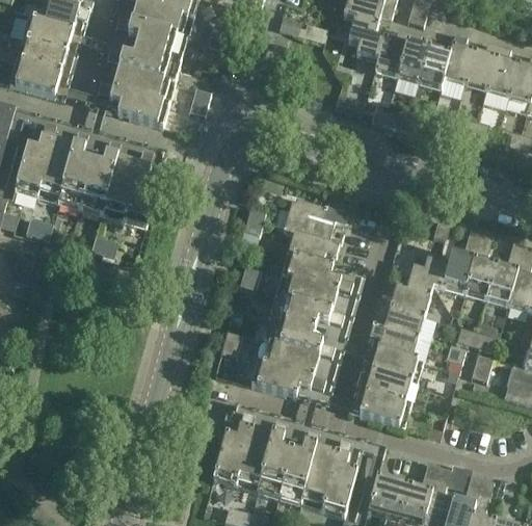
[(91,2),(84,0),(44,0),(44,1),(88,14),(91,2)]
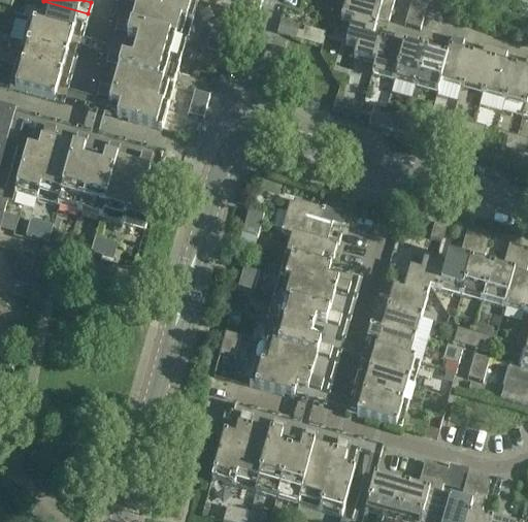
[(126,118),(160,127),(195,0),(147,0),(136,39),(147,42),(141,63),(131,60),(119,104),(129,107),(126,118)]
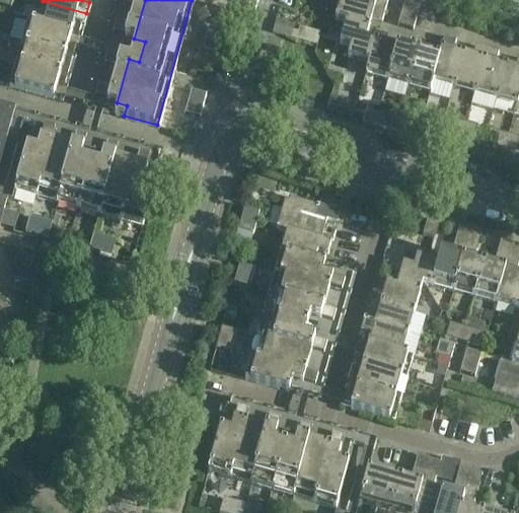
[(381,17),(384,6),(363,0),(338,0),(334,15),(345,18),(345,17),(369,24),(371,14),(381,17)]
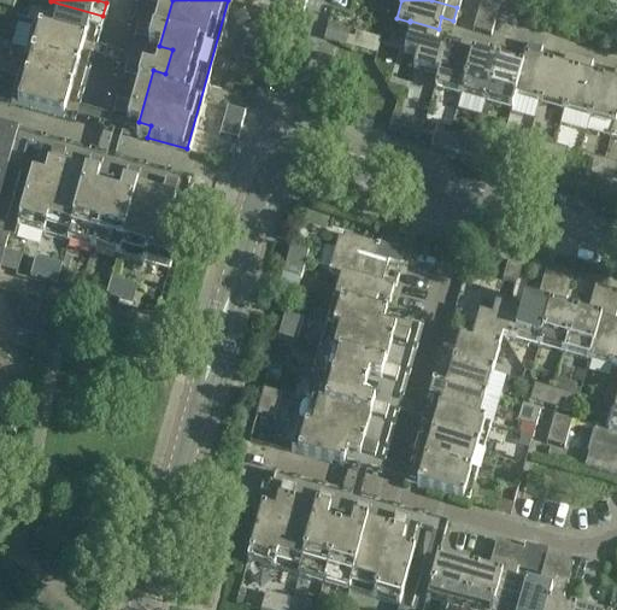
[(498,5),(485,0),(481,0),(477,12),(494,17),(498,5)]
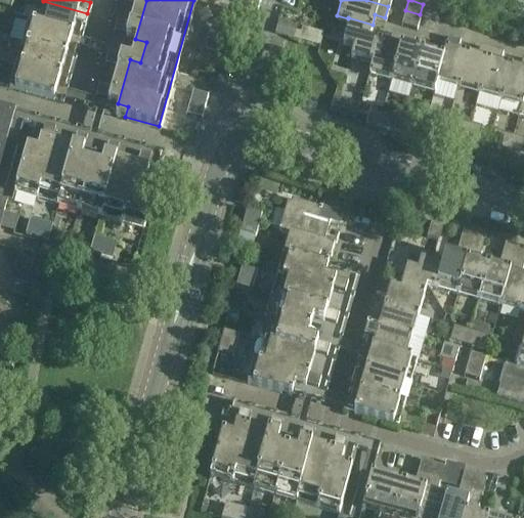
[(84,25),(87,13),(43,1),(37,22),(37,23),(71,32),(74,22),(84,25)]
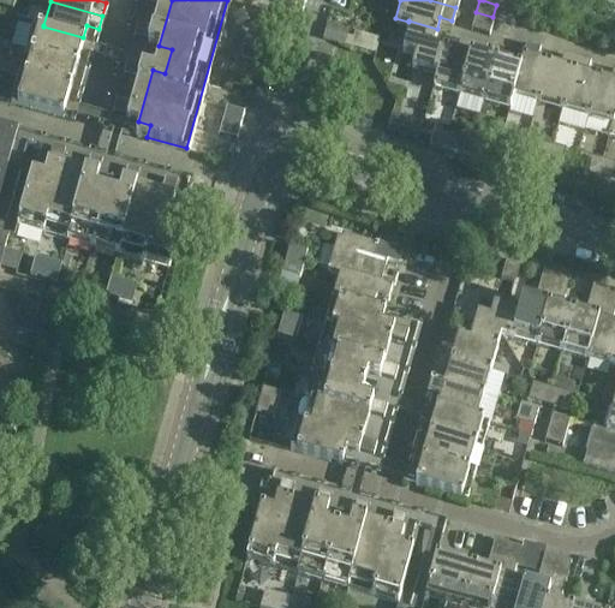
[(493,17),(476,12),(472,25),(489,30),(493,17)]
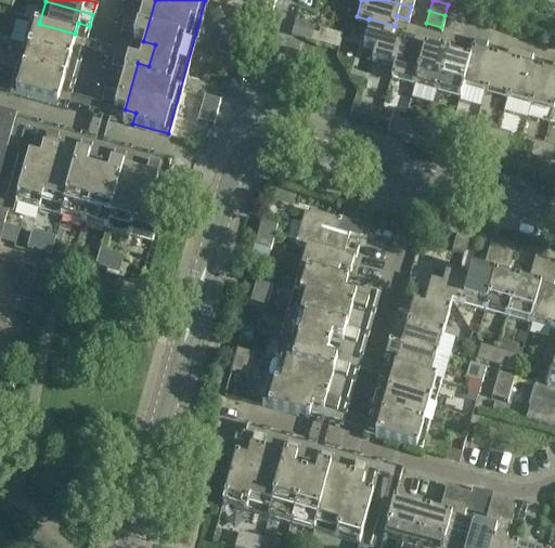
[(314,23),(294,17),(291,30),(311,36),(314,23)]
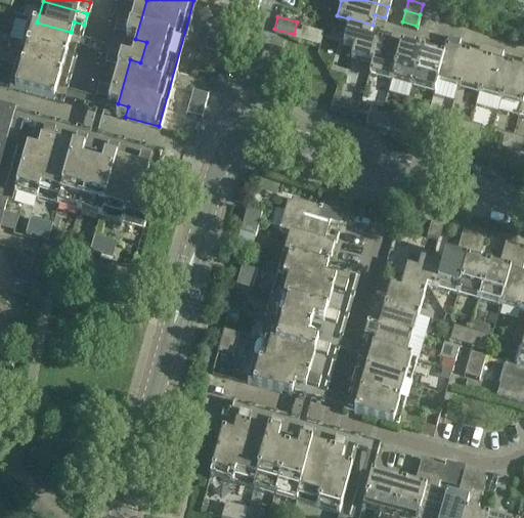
[(348,17),(348,18),(342,40),(352,43),(349,53),(370,59),(372,60),(378,37),(369,34),(373,25),(348,17)]
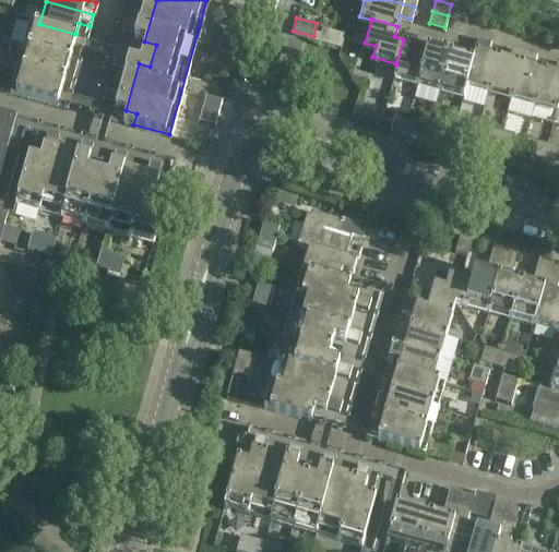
[(70,57),(75,34),(39,24),(39,23),(28,20),(22,44),(70,57)]
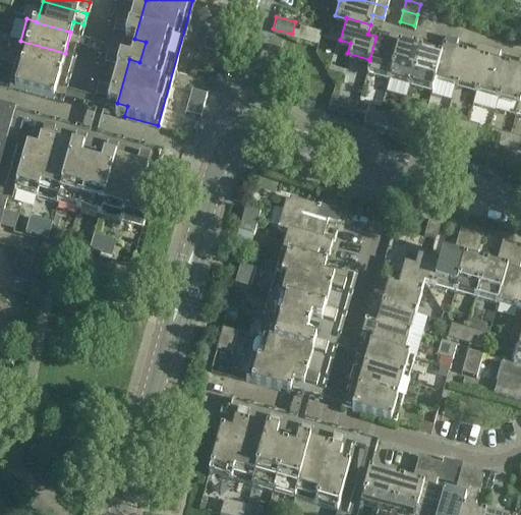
[(224,27),(209,23),(206,35),(221,39),(224,27)]
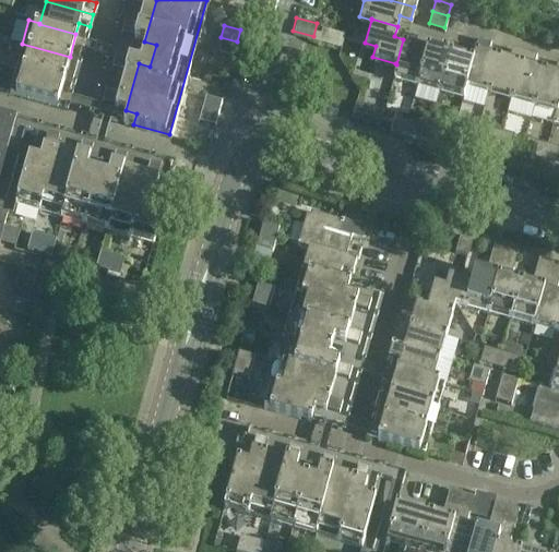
[(429,34),(417,31),(414,42),(403,39),(396,64),(395,63),(392,74),(416,82),(429,34)]
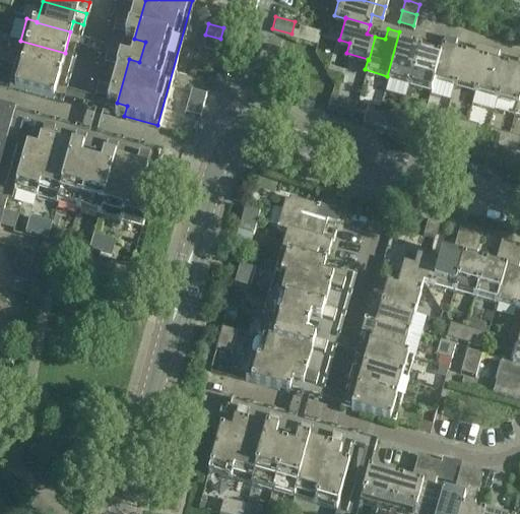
[(387,76),(408,82),(417,48),(408,46),(411,36),(399,31),(387,76)]
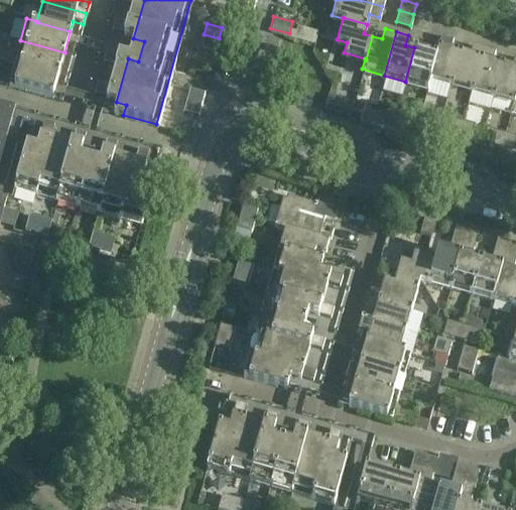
[(429,77),(450,83),(460,49),(450,46),(454,36),(440,33),(437,43),(438,43),(428,77),(429,77)]
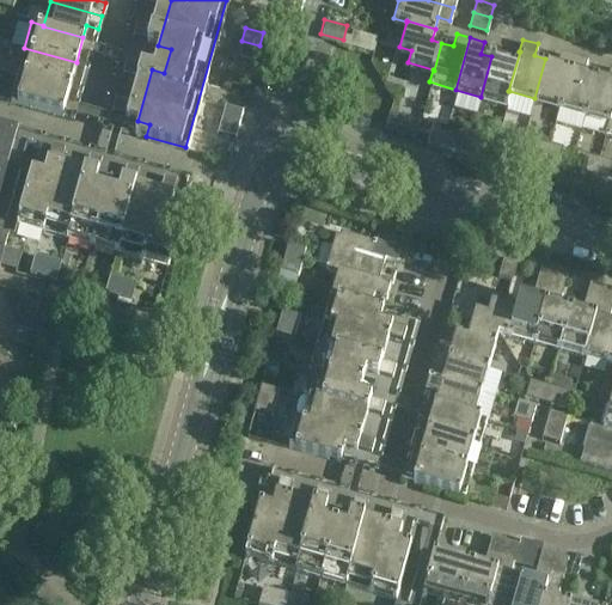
[(238,55),(256,60),(259,46),(242,41),(238,55)]
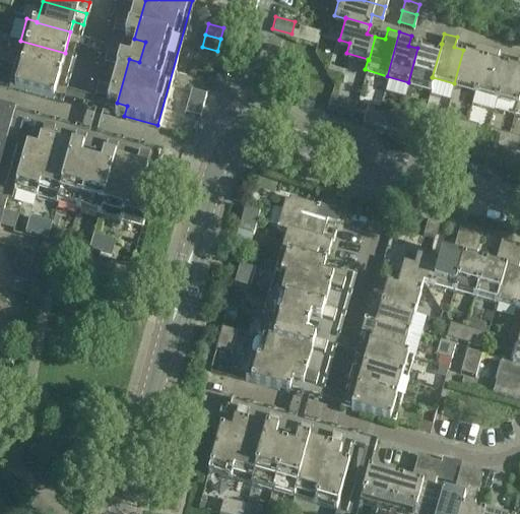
[(59,74),(65,53),(20,41),(14,61),(59,74)]
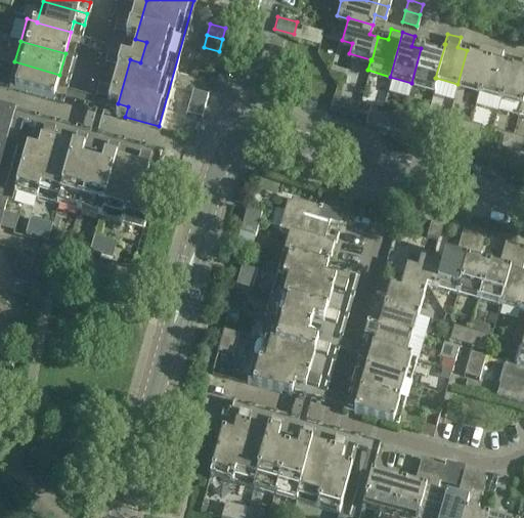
[(444,44),(434,41),(431,51),(421,48),(411,83),(433,89),(436,78),(435,78),(445,44),(444,44)]
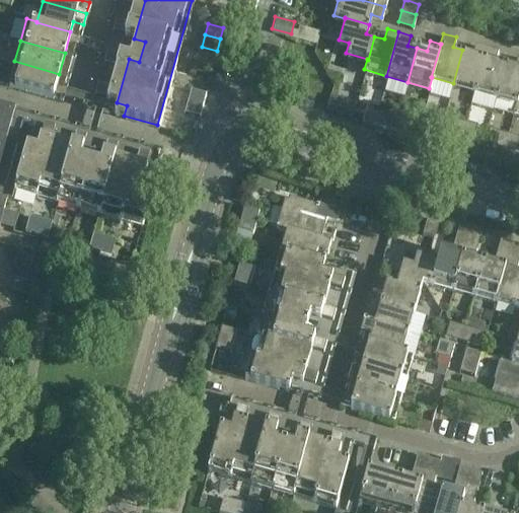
[(453,83),(473,89),(487,45),(475,42),(472,53),(462,50),(453,83)]
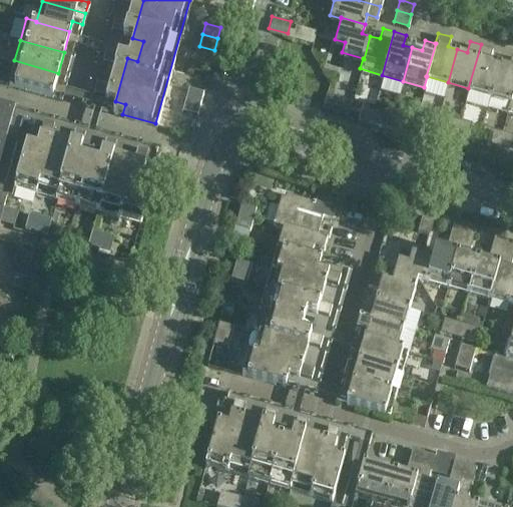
[(468,88),(489,94),(498,61),(490,58),(493,48),(481,44),(468,88)]
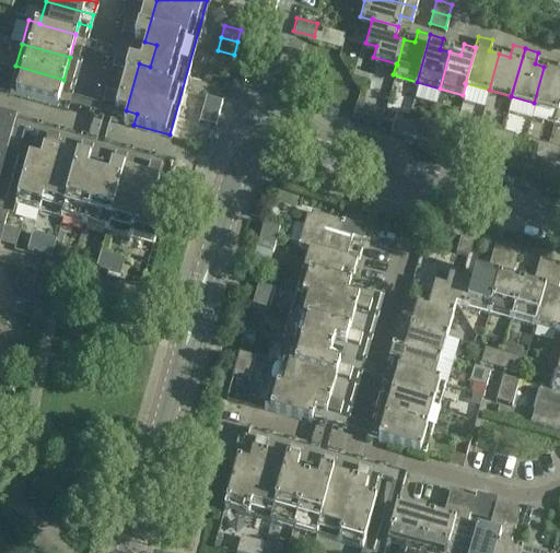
[(559,58),(558,58),(555,69),(544,67),(534,103),(531,114),(552,119),(556,109),(557,109),(559,97),(559,58)]
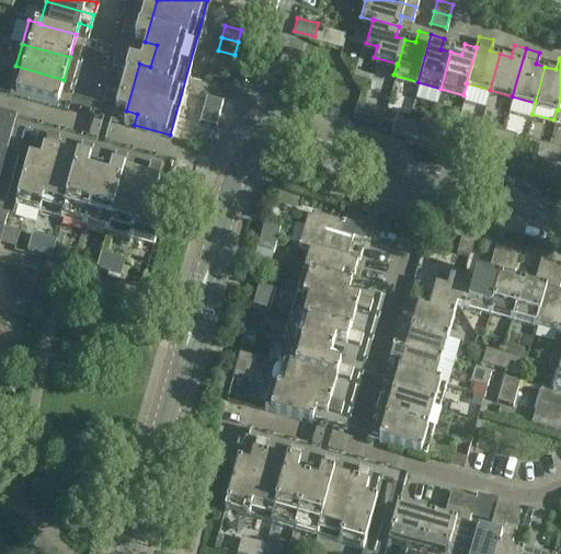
[(9,90),(48,101),(57,103),(64,80),(15,66),(9,90)]
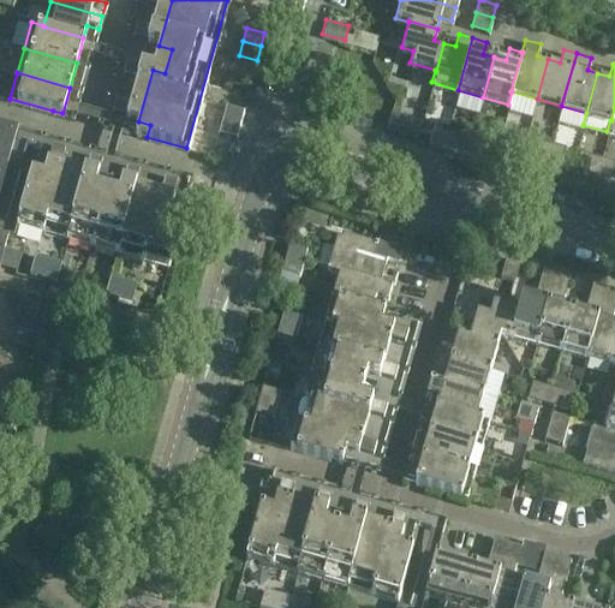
[(393,97),(387,126),(400,130),(407,101),(393,97)]
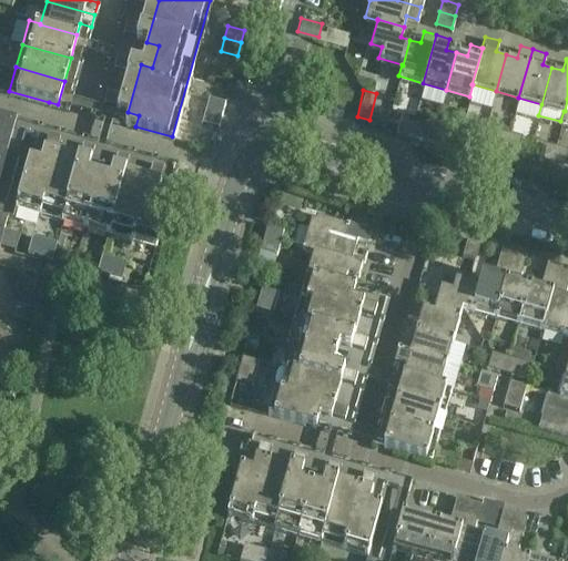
[(224,100),(220,98),(208,94),(204,108),(221,112),(224,100)]
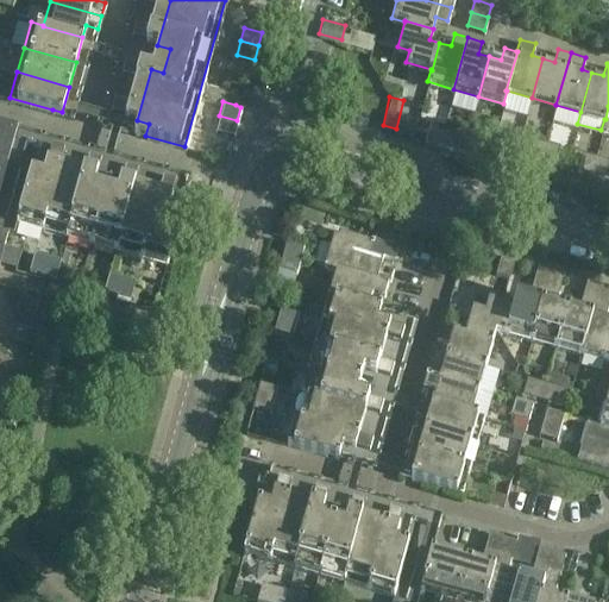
[(215,129),(233,133),(237,120),(219,115),(215,129)]
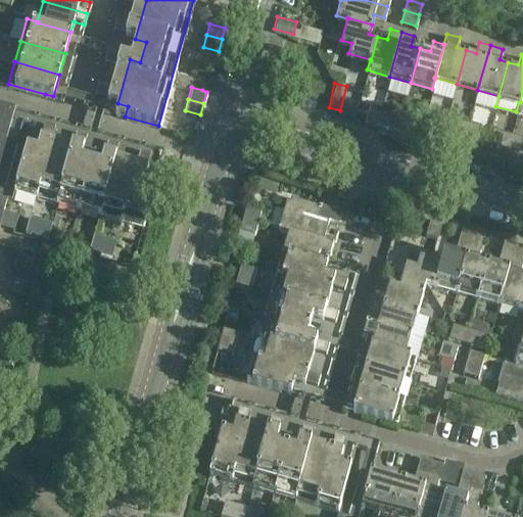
[(0,103),(0,229),(2,223),(0,222),(0,217),(7,195),(0,193),(0,157),(14,108),(0,103)]
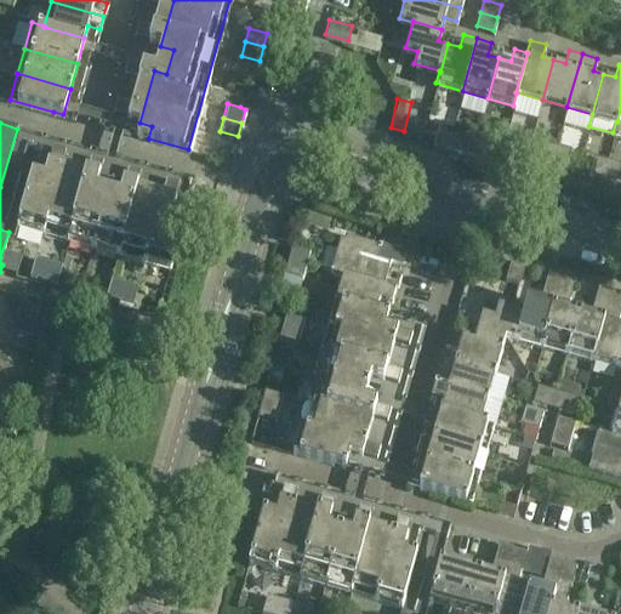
[(446,146),(451,128),(438,124),(437,130),(425,128),(423,136),(434,138),(433,142),(446,146)]
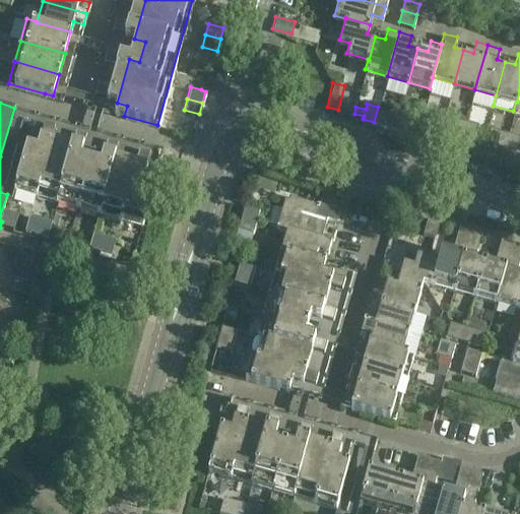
[(37,111),(15,105),(14,108),(0,156),(0,192),(7,194),(12,196),(14,187),(24,153),(26,143),(16,140),(22,120),(33,123),(37,111)]
